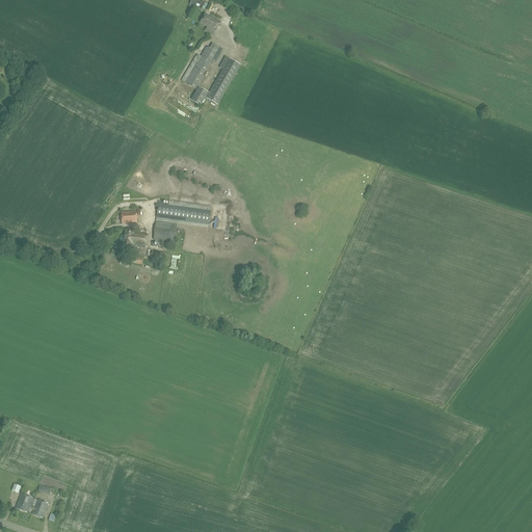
[(216,7),(214,11),(208,9),(207,11),(222,20),(227,11),(216,7)]
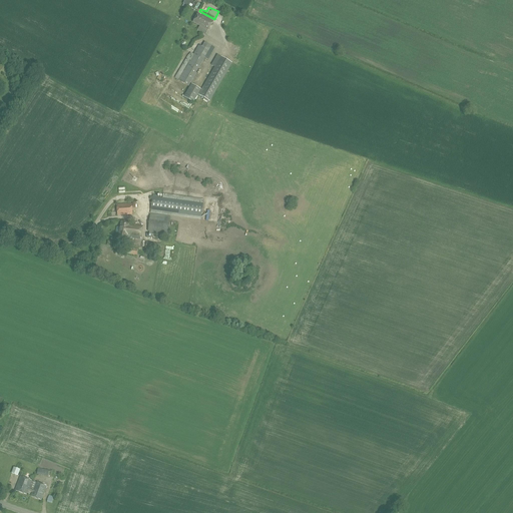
[(207,31),(213,21),(205,17),(202,15),(202,16),(198,13),(193,22),(199,26),(199,27),(207,31)]
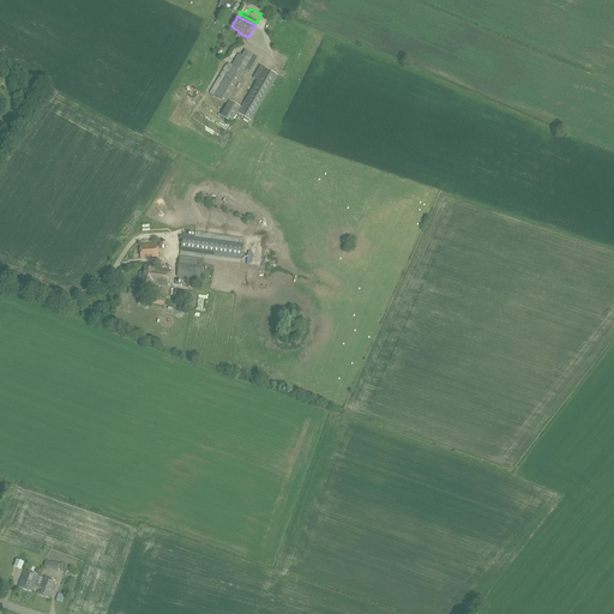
[(214,96),(227,103),(241,79),(240,79),(244,72),(251,60),(251,61),(254,55),(245,50),(242,55),(239,54),(234,60),(227,72),(214,96)]
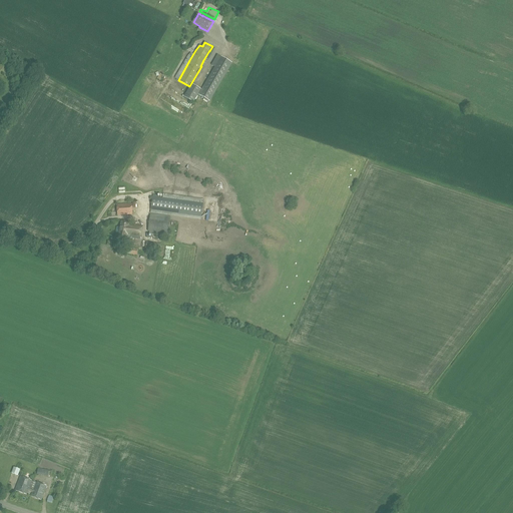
[(231,63),(220,56),(198,95),(209,101),(231,63)]
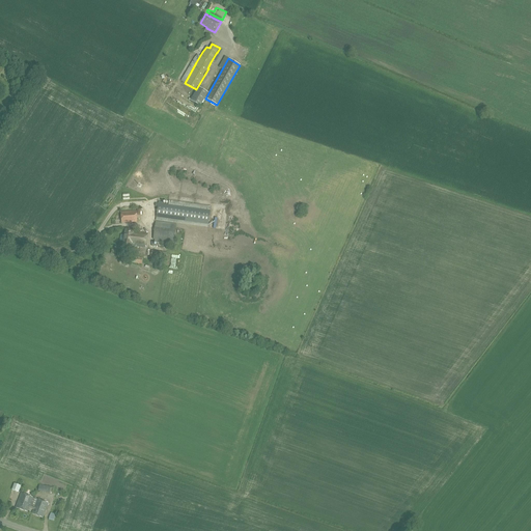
[(190,101),(200,107),(207,93),(198,87),(190,101)]
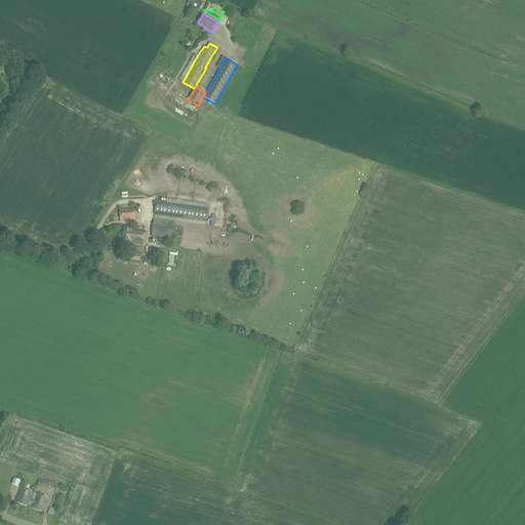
[(154,215),(206,223),(208,208),(160,201),(156,201),(154,215)]
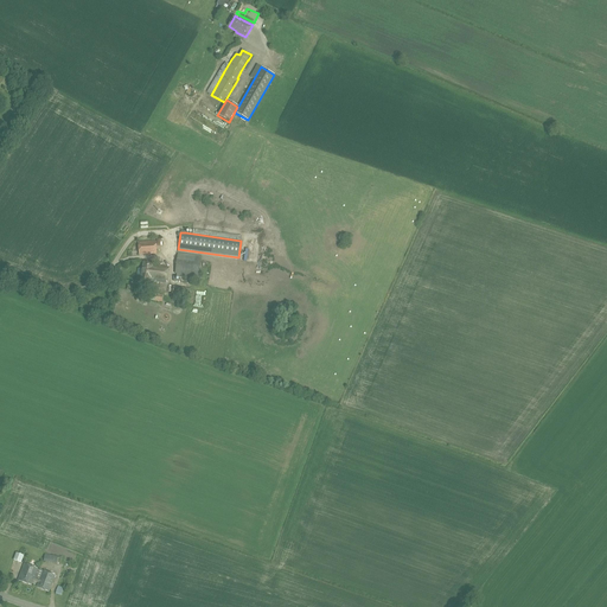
[(138,243),(139,255),(157,254),(157,242),(138,243)]
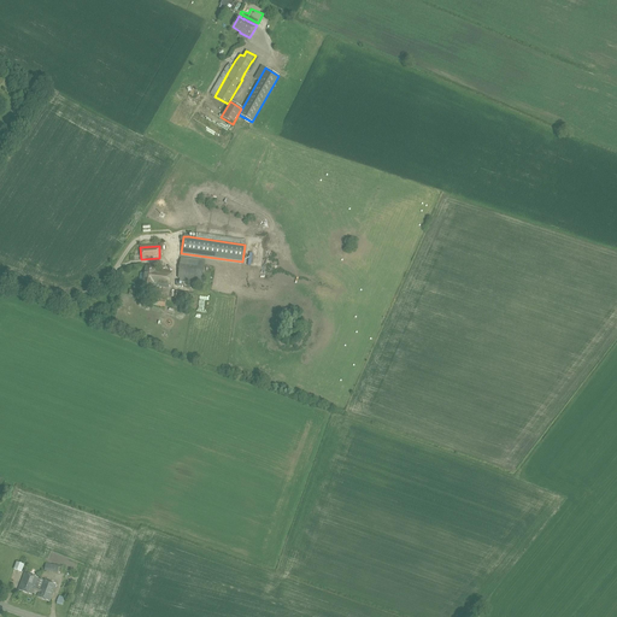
[(180,282),(203,285),(205,260),(181,257),(178,268),(177,278),(180,278),(180,282)]
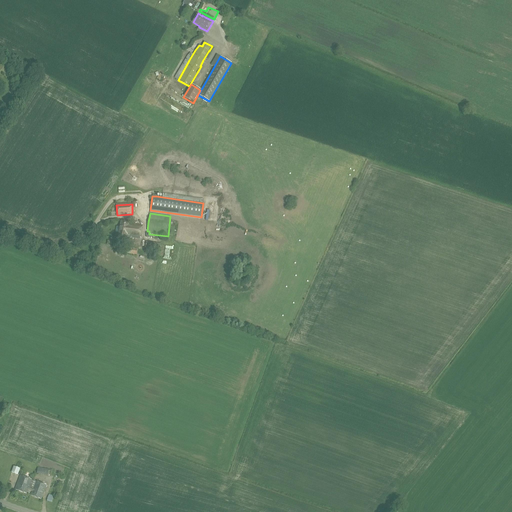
[(121,221),(119,238),(126,239),(126,237),(140,239),(141,225),(129,224),(130,222),(121,221)]
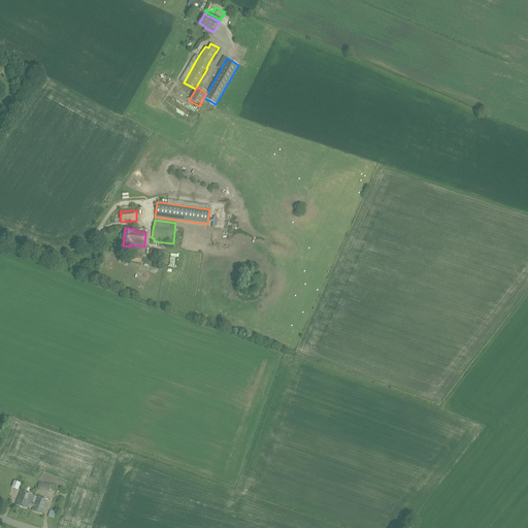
[(150,256),(166,258),(166,251),(151,249),(150,256)]
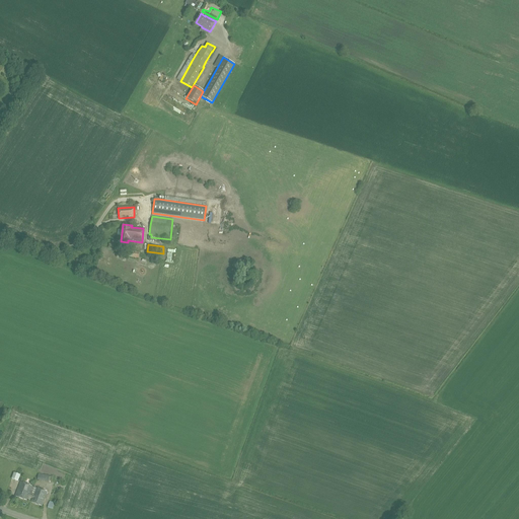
[(127,256),(139,258),(140,251),(128,249),(127,256)]
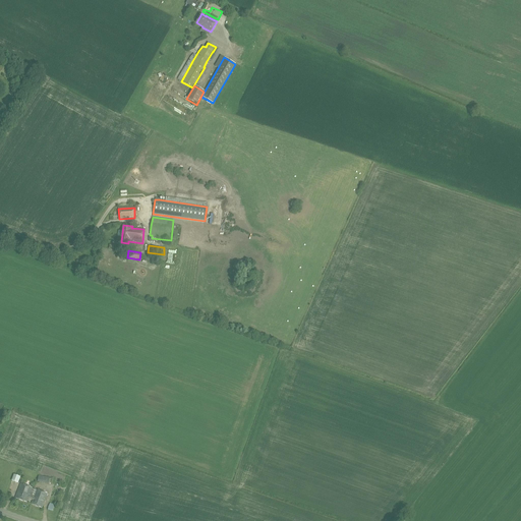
[(11,480),(18,483),(20,477),(14,474),(11,480)]
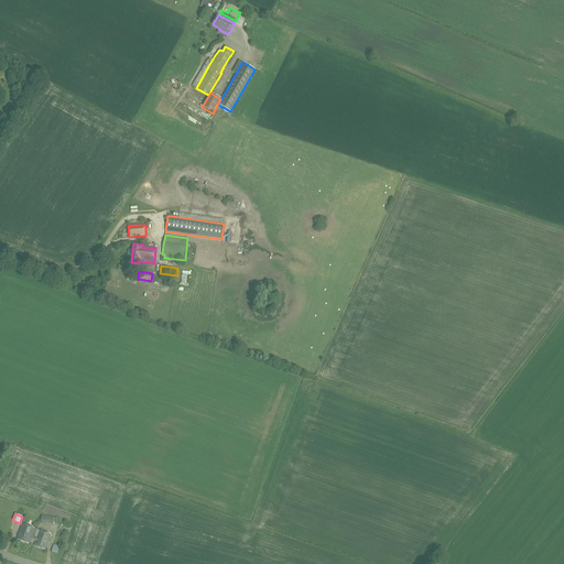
[(35,542),(34,545),(45,550),(51,534),(40,530),(22,524),(17,539),(29,543),(30,540),(35,542)]
